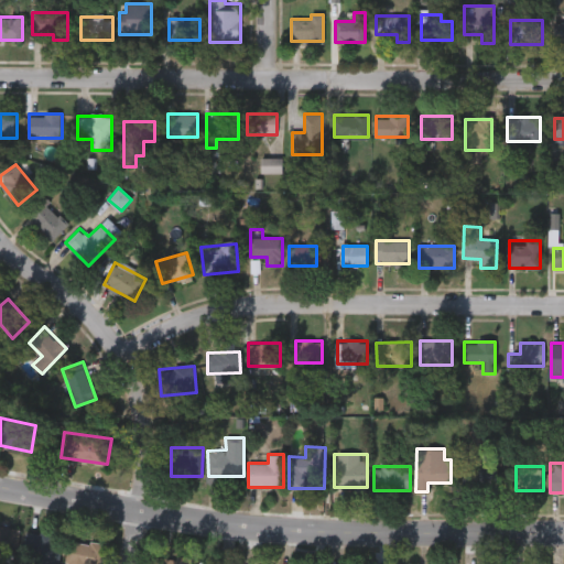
[(23,560),(0,560),(0,527),(23,527),(23,560)]
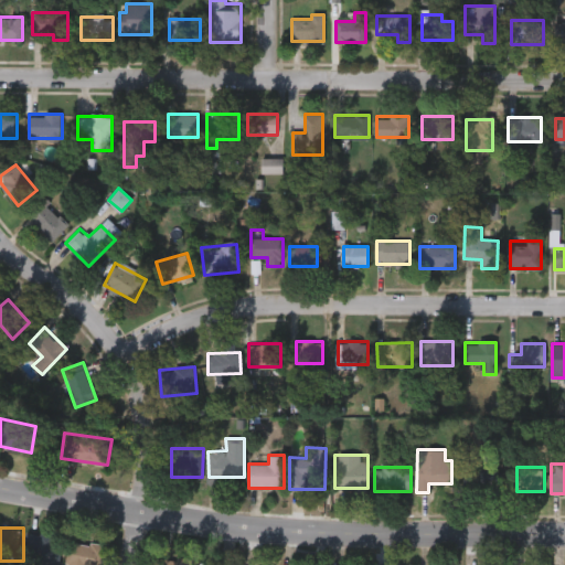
[(31,561),(31,534),(60,534),(60,561),(31,561)]
